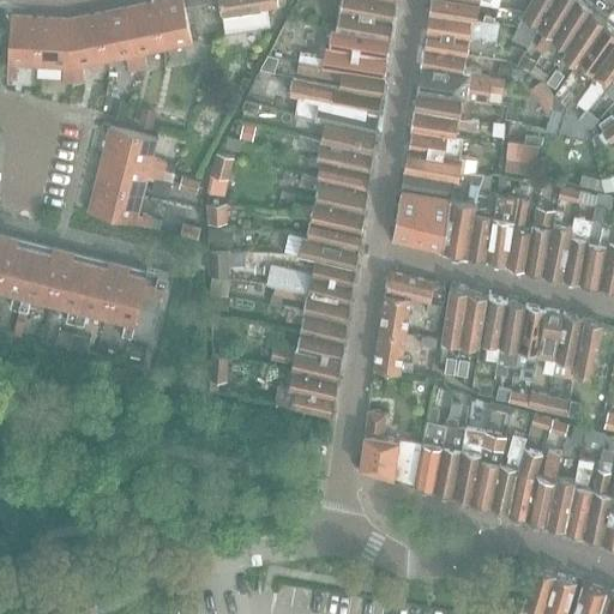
[(144,53),(163,48),(152,0),(125,6),(138,68),(148,66),(144,53)]
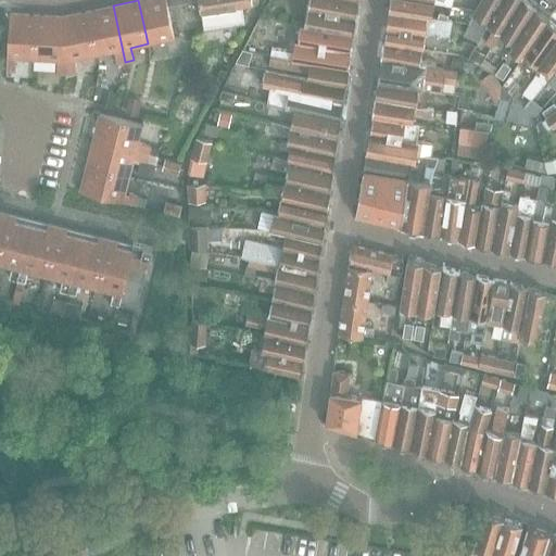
[(175,38),(167,4),(166,0),(138,0),(148,43),(175,38)]
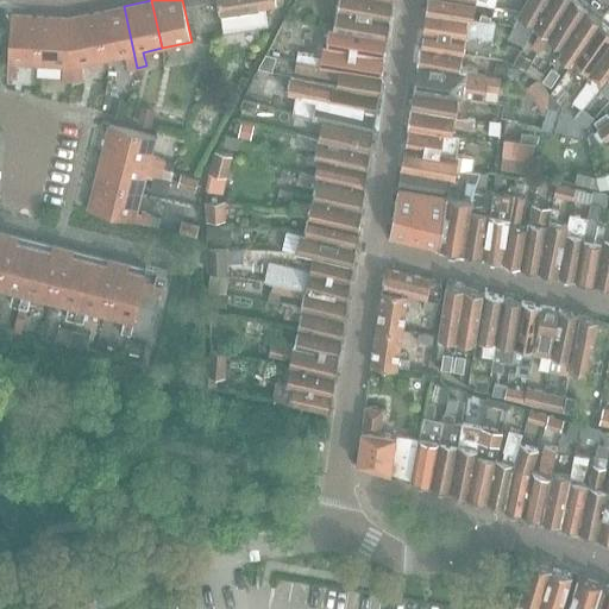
[(218,0),(223,30),(269,23),(265,4),(283,1),(282,0),(218,0)]
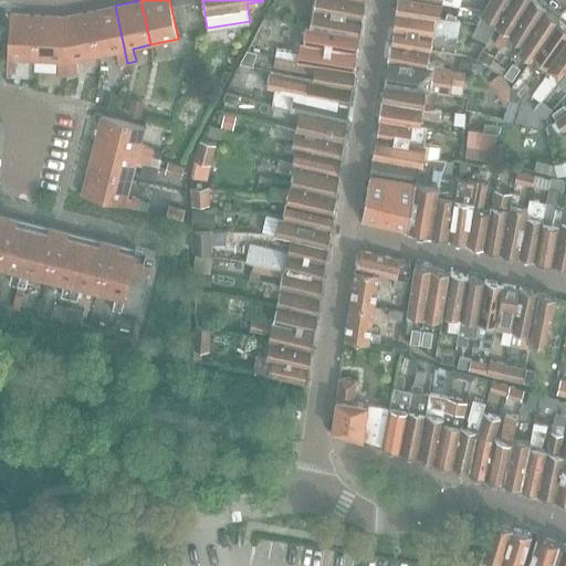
[(363,17),(364,0),(314,0),(313,8),(363,17)]
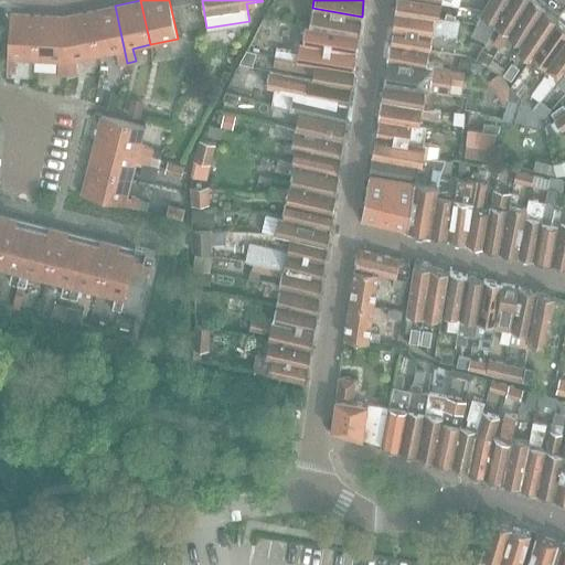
[(455,19),(458,3),(438,0),(395,0),(394,10),(438,17),(455,19)]
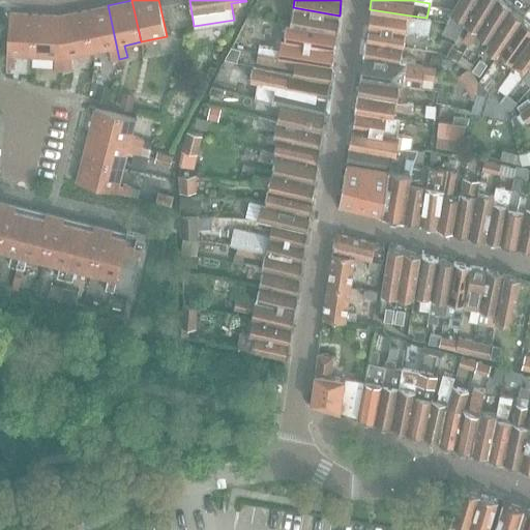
[(465,18),(476,0),(458,0),(440,31),(442,32),(454,39),(458,29),(465,18)]
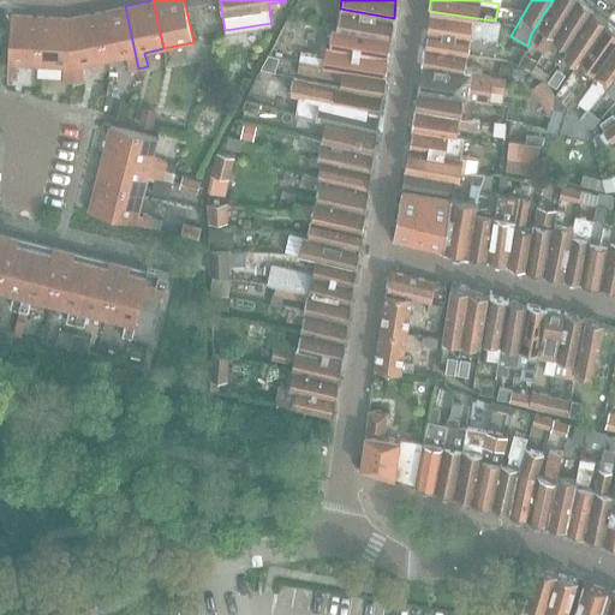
[(543,49),(551,36),(574,0),(553,0),(539,21),(548,27),(536,45),(543,49)]
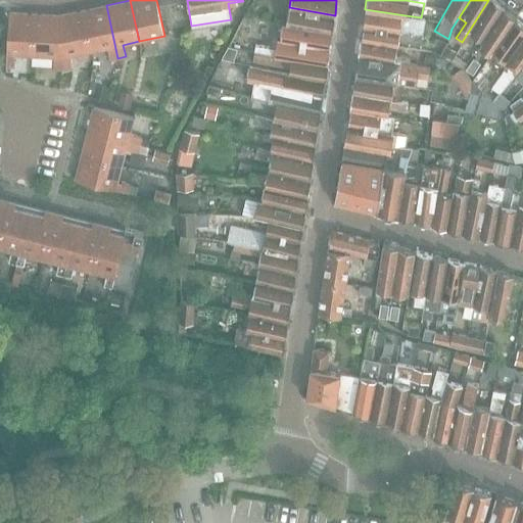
[(494,0),(488,0),(469,31),(474,35),(467,44),(474,49),(504,7),(494,0)]
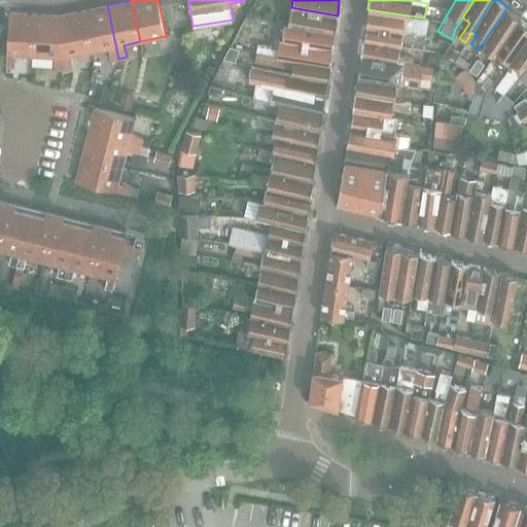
[(110,60),(118,59),(107,5),(83,10),(92,51),(108,48),(110,60)]
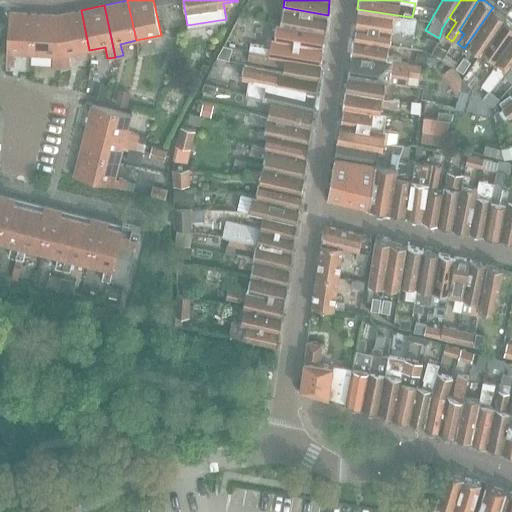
[(325,31),(328,15),(283,7),(280,23),(325,31)]
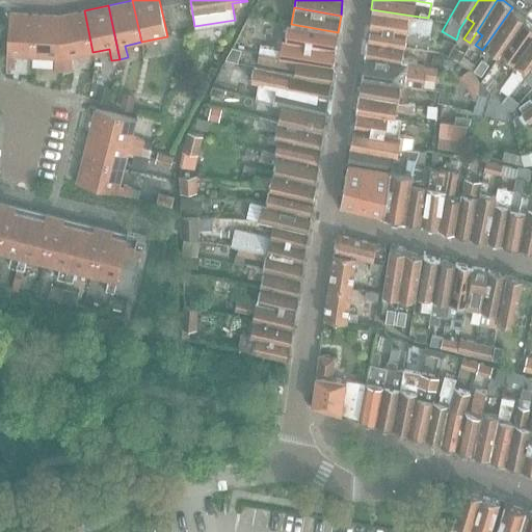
[(500,51),(525,18),(512,7),(487,47),(498,55),(500,51)]
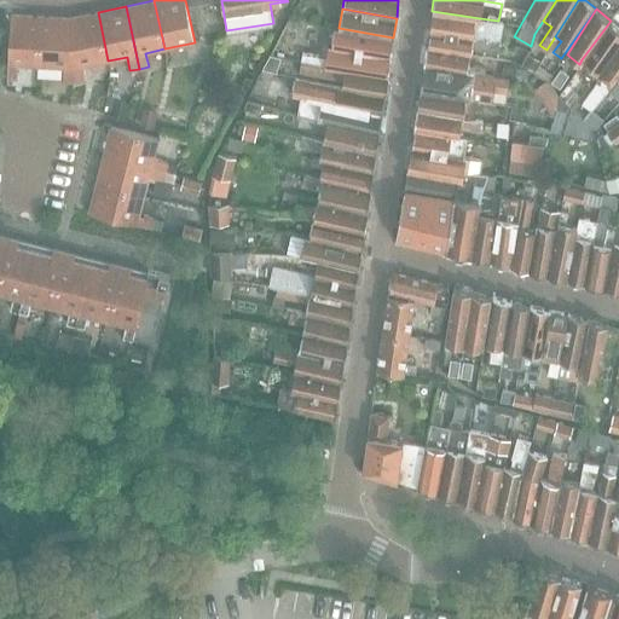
[(503,22),(498,21),(480,18),(432,11),(429,29),(499,39),(503,22)]
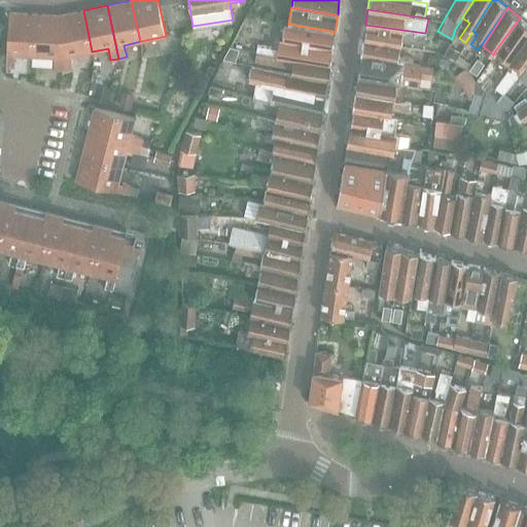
[(71,56),(92,51),(83,10),(59,14),(63,70),(73,68),(71,56)]
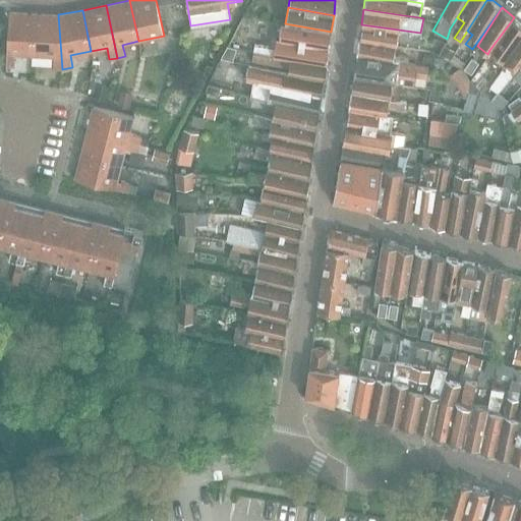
[(33,56),(34,14),(8,13),(5,65),(14,66),(15,55),(33,56)]
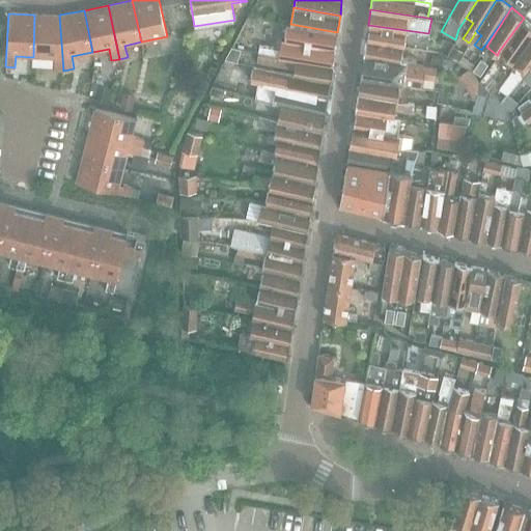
[(63,71),(59,15),(34,15),(33,57),(54,58),(54,70),(63,71)]
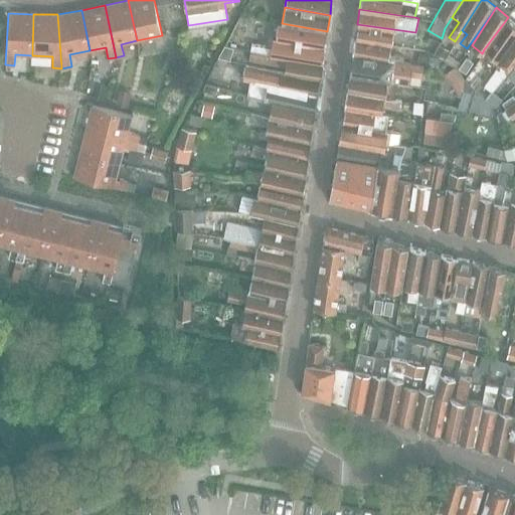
[(494,64),(496,62),(514,34),(514,22),(508,17),(484,49),(491,55),(484,65),(490,70),(494,64)]
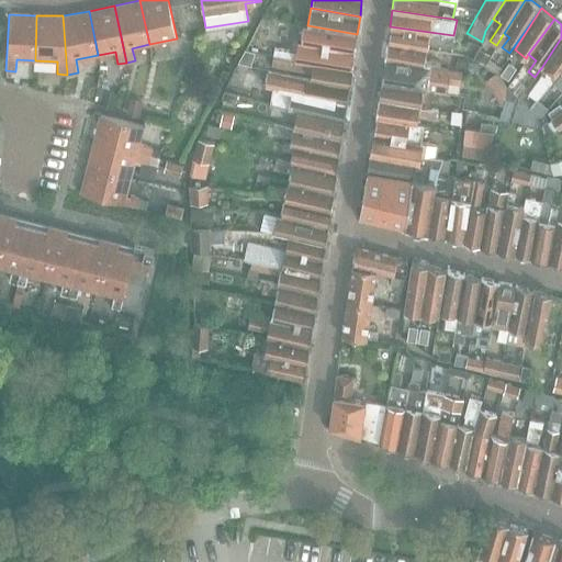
[(357,34),(307,25),(304,25),(302,42),(300,41),(300,43),(355,52),(357,34)]
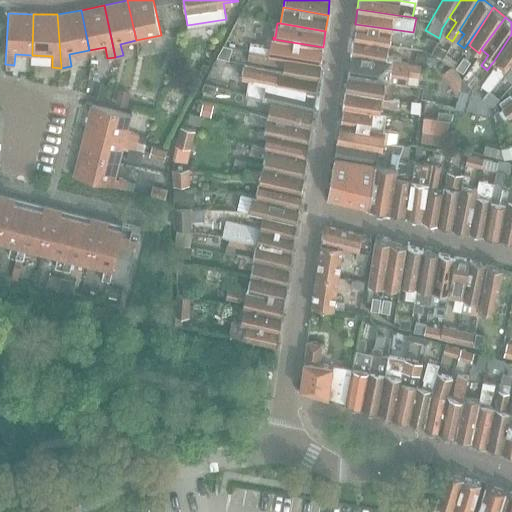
[(413,33),(413,32),(355,24),(352,38),(387,43),(388,38),(410,42),(412,33),(413,33)]
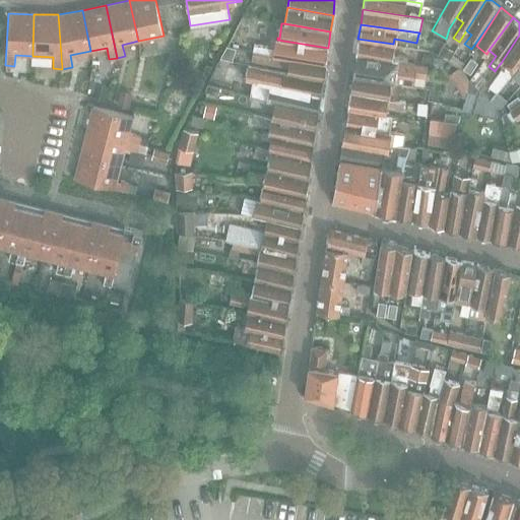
[(437,54),(446,39),(434,31),(432,37),(432,38),(429,52),(437,54)]
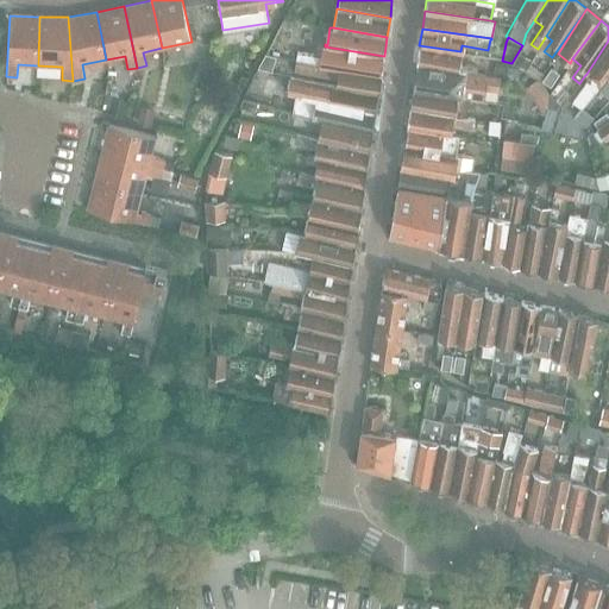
[(600,86),(608,71),(608,41),(586,74),(591,79),(589,82),(586,80),(572,101),(581,107),(591,96),(600,86)]
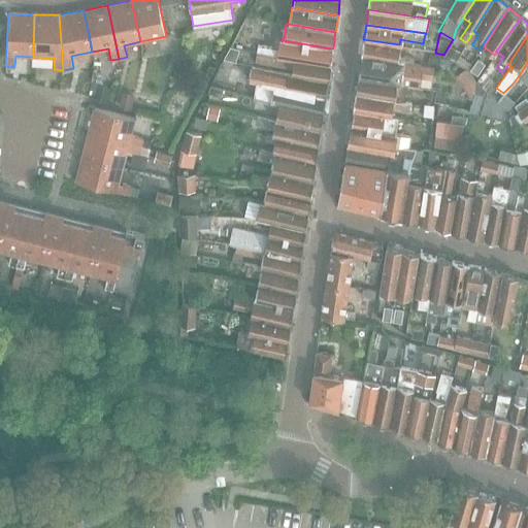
[(398,55),(399,44),(363,39),(361,55),(411,62),(413,57),(398,55)]
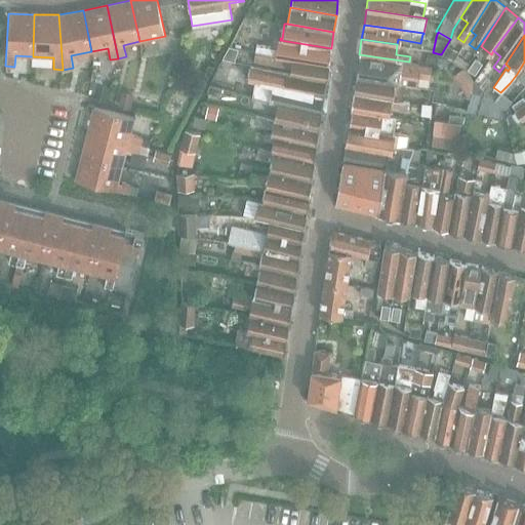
[(329,64),(331,48),(280,40),(278,47),(257,44),(255,51),(272,55),(329,64)]
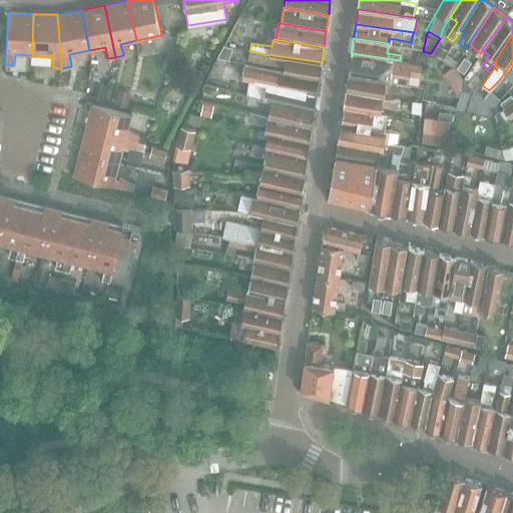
[(223,44),(222,56),(237,57),(238,45),(223,44)]
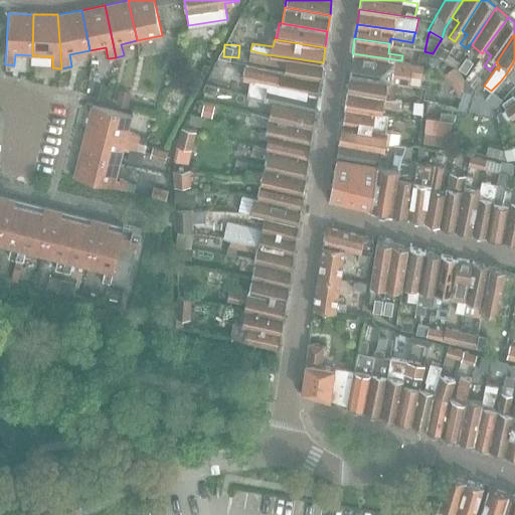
[(320,78),(323,62),(267,54),(250,50),(249,58),(286,65),(285,71),(320,78)]
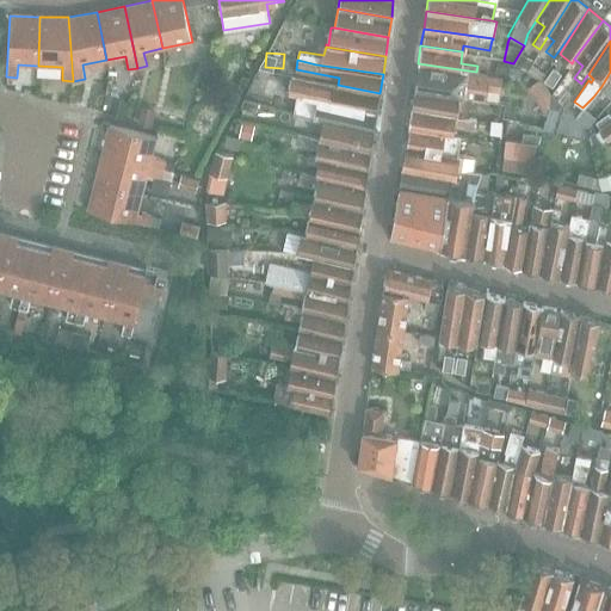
[(536,62),(525,72),(545,93),(556,84),(536,62)]
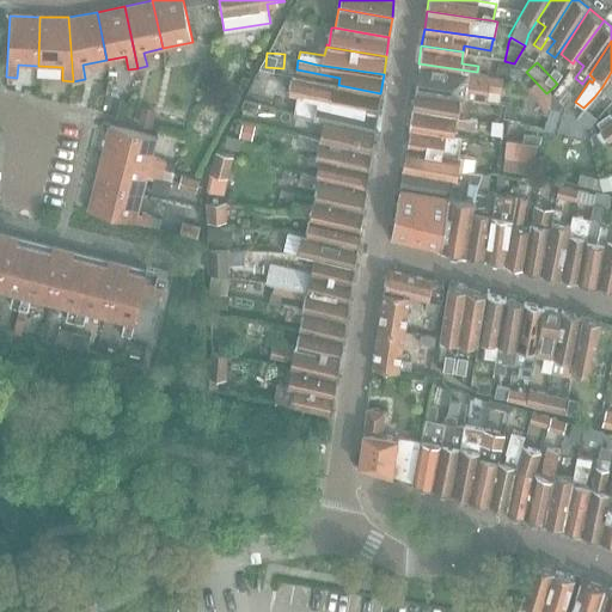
[(502,75),(477,72),(418,63),(415,89),(471,98),(485,99),(487,89),(501,90),(502,75)]
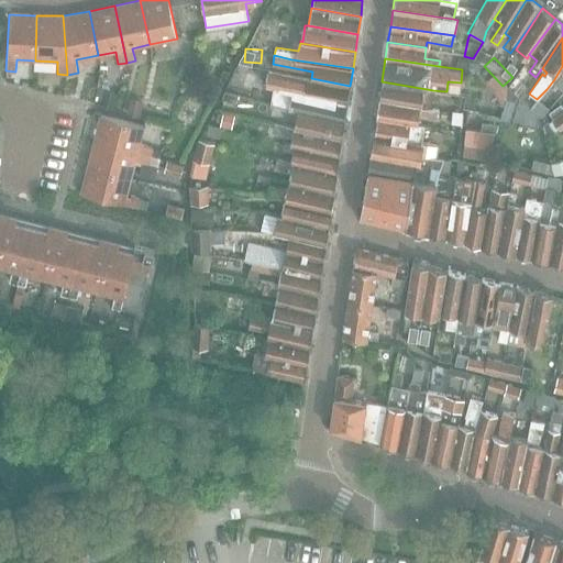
[(350,86),(311,78),(269,69),(266,84),(274,86),(271,102),(345,121),(350,86)]
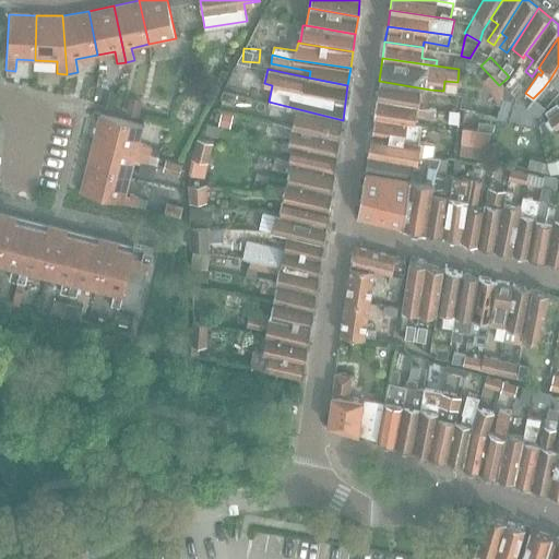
[(508,90),(516,96),(523,85),(515,80),(508,90)]
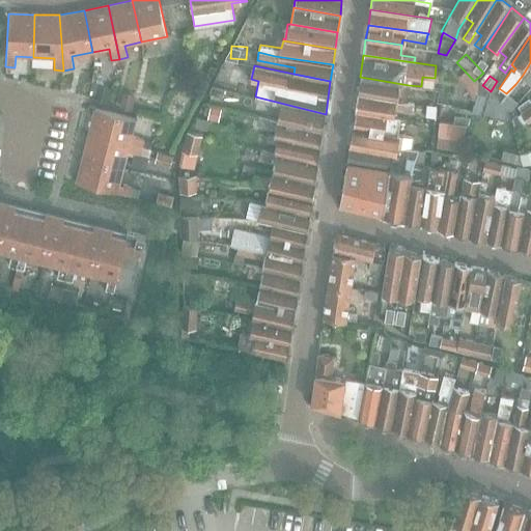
[(406,102),(409,85),(360,77),(358,93),(406,102)]
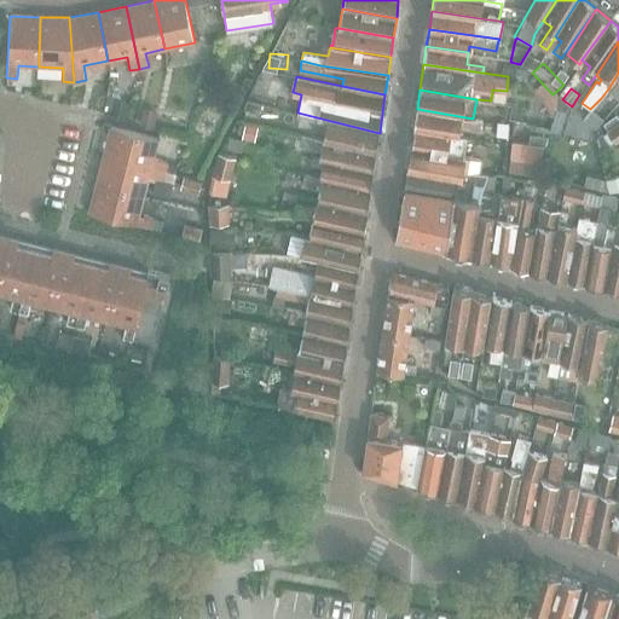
[(572,106),(562,99),(559,96),(549,131),(562,134),(570,111),(572,106)]
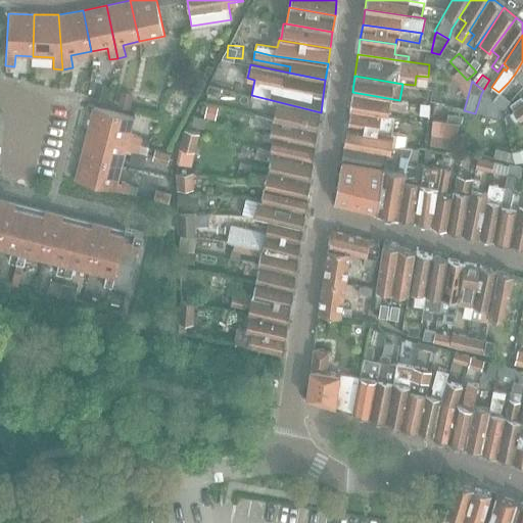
[(508,83),(498,92),(493,100),(504,107),(518,91),(508,83)]
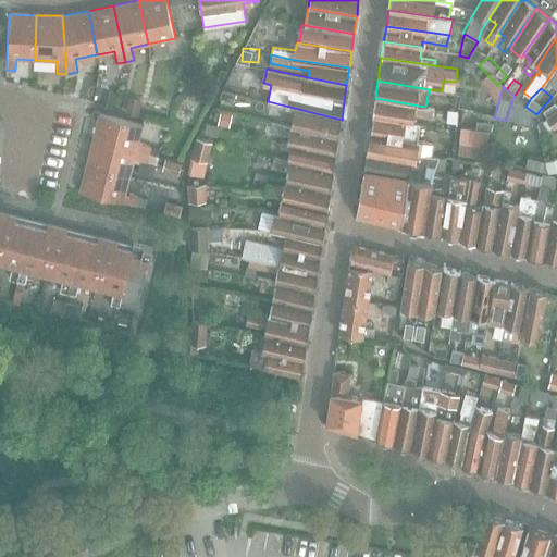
[(342,120),(268,101),(221,89),(219,97),(232,101),(232,102),(292,118),(291,125),(338,137),(342,120)]
